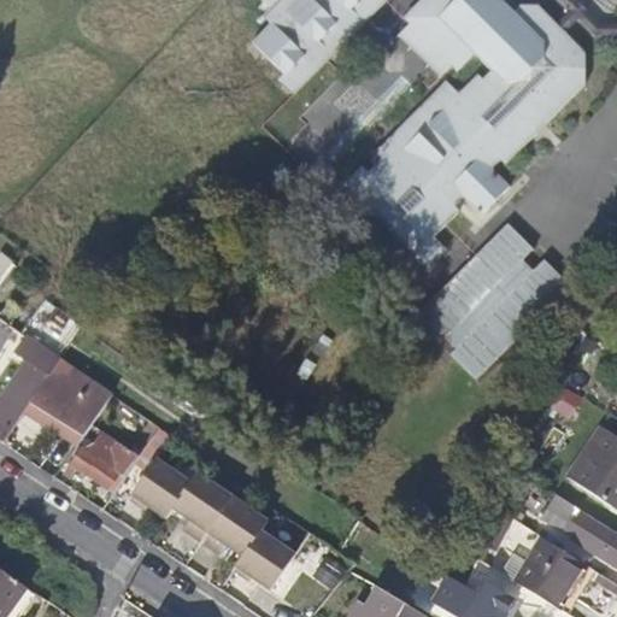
[(278,24),(274,19),(252,41),(286,74),(305,54),(309,58),(312,62),(328,45),(322,39),(338,24),(342,29),(360,13),(357,10),(353,6),(359,0),(293,0),(287,7),(291,11),(278,24)]
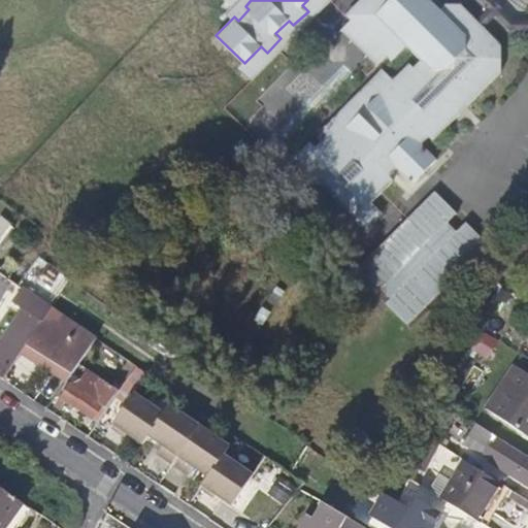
[(227,0),(233,5),(228,10),(234,17),(238,21),(249,9),(245,6),(251,0),(227,0)]
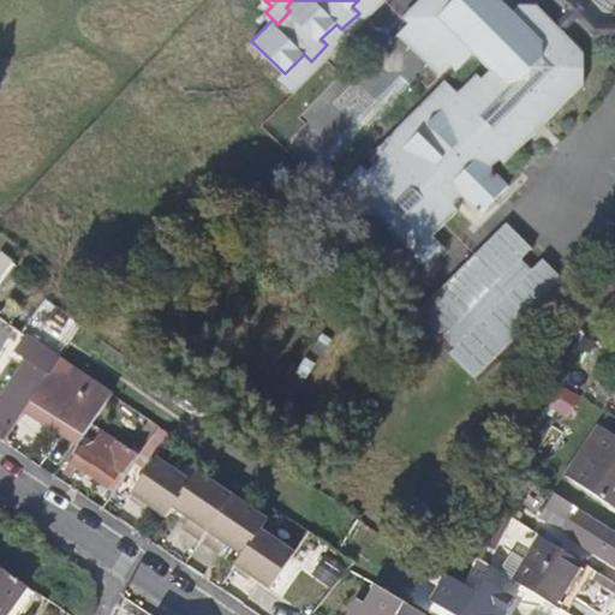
[(304,54),(285,73),(280,77),(296,91),(387,0),(358,0),(352,6),(356,10),(359,13),(341,29),(336,24),(321,39),(327,45),(311,61),(308,58),(304,54)]
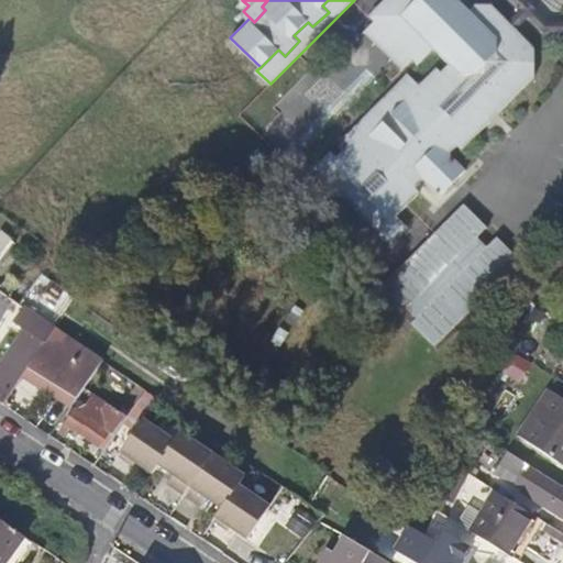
[(395,217),(398,213),(422,190),(418,185),(426,177),(442,192),(470,166),(453,150),(460,143),(464,146),(494,117),(489,112),(498,105),(501,108),(537,72),(538,44),(519,25),(516,30),(507,21),(510,18),(493,0),(485,0),(477,0),(470,8),(462,0),(409,0),(410,4),(403,13),(435,46),(451,62),(442,69),(439,65),(421,83),(409,72),(398,83),(410,95),(389,114),(367,136),(355,125),(345,136),(356,147),(344,159),(342,162),(339,165),(354,179),(362,187),(366,184),(375,192),(372,196),(386,210),(394,218),(395,217)]
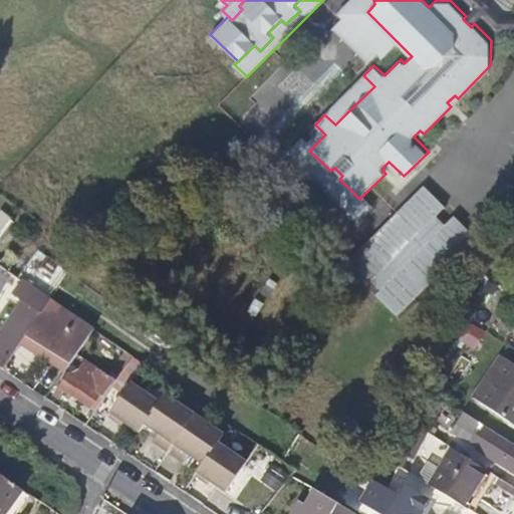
[(374,4),(373,0),(347,0),(336,12),(342,18),(331,28),(366,63),(377,52),(382,56),(398,42),(367,12),(374,4)]
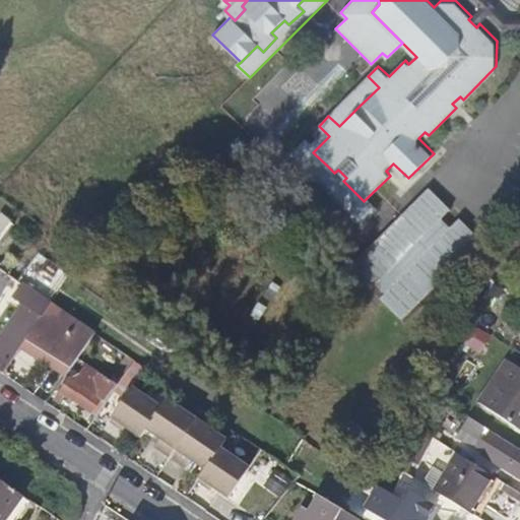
[(368,76),(328,116),(339,126),(360,106),(379,87),(368,76)]
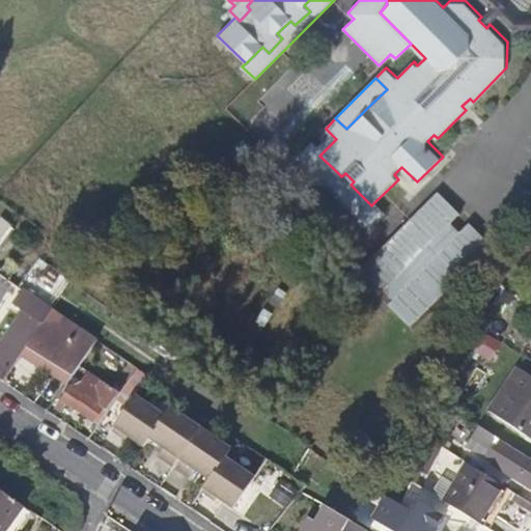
[(387,212),(375,201),(372,204),(371,205),(364,198),(351,185),(354,182),(345,173),(341,176),(334,169),(319,156),(323,152),(325,150),(314,139),(298,156),(371,227),(387,212)]
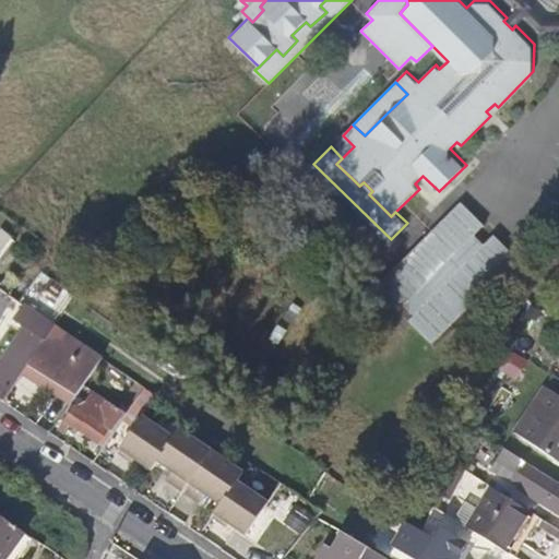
[(408,321),(432,344),(516,259),(492,235),(484,245),(474,236),(484,226),(460,203),(376,288),(399,311),(403,306),(413,316),(408,321)]
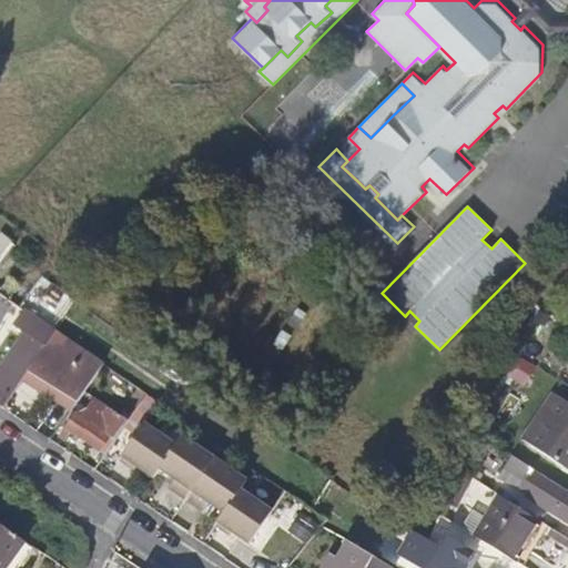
[(265,290),(291,271),(282,259),(256,279),(265,290)]
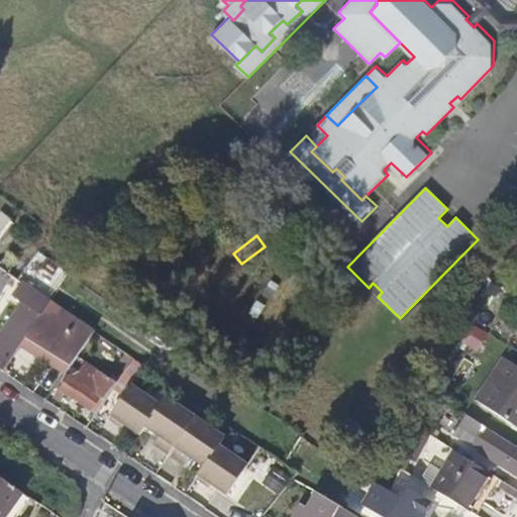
[(40,314),(49,301),(21,283),(13,296),(40,314)]
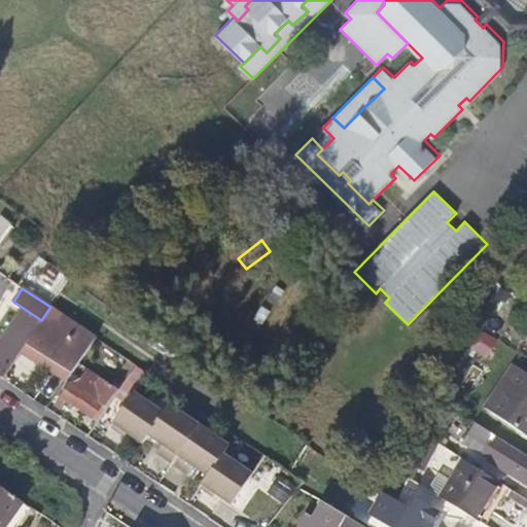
[(78,363),(86,353),(39,324),(27,347),(71,374),(73,372),(78,363)]
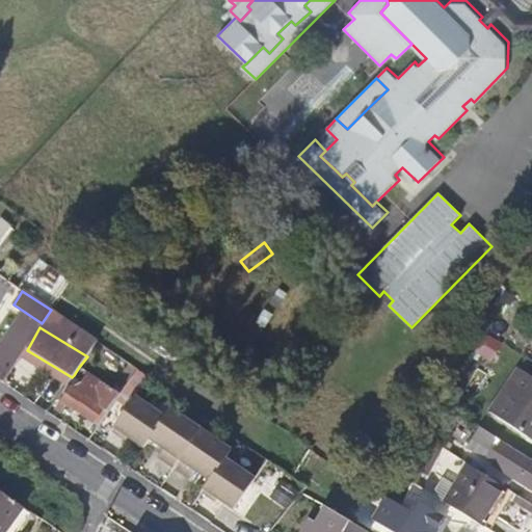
[(478,355),(497,360),(501,340),(482,336),(478,355)]
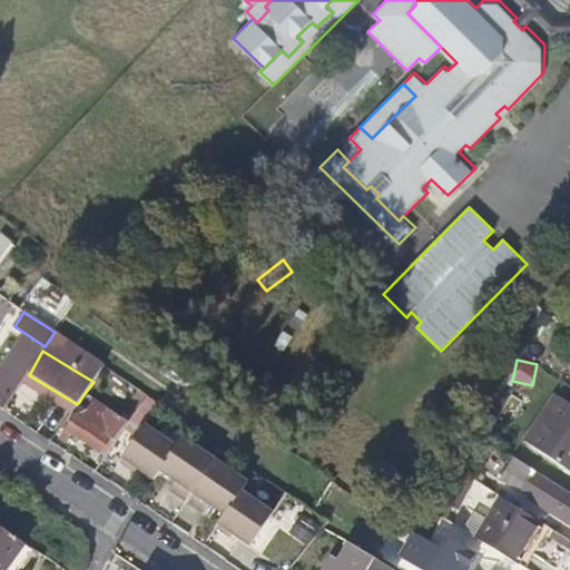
[(20,383),(30,369),(25,365),(17,376),(3,367),(0,371),(0,409),(2,410),(20,383)]
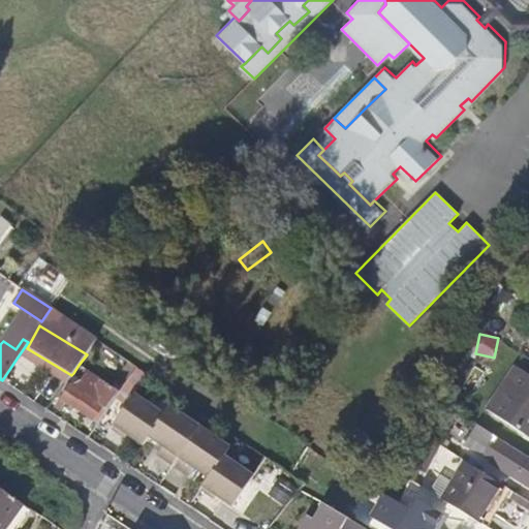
[(83,367),(79,365),(73,373),(78,376),(83,379),(89,372),(83,367)]
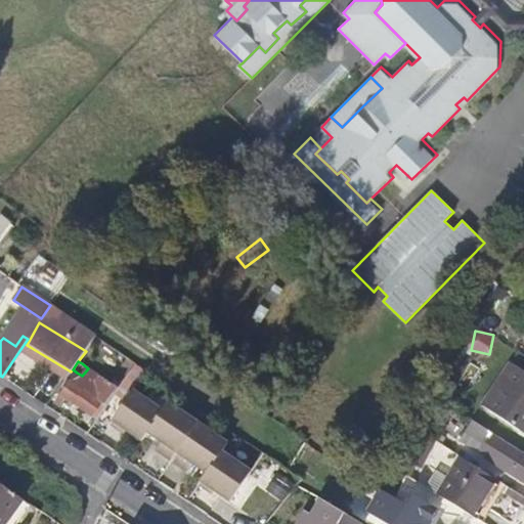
[(523,369),(512,362),(495,386),(523,404),(523,369)]
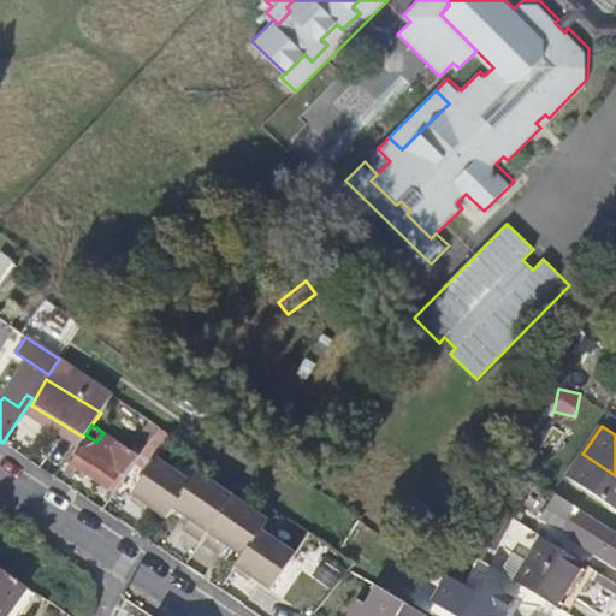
[(111,451),(96,442),(92,446),(87,443),(66,474),(72,479),(78,469),(113,493),(138,457),(120,445),(117,442),(111,451)]
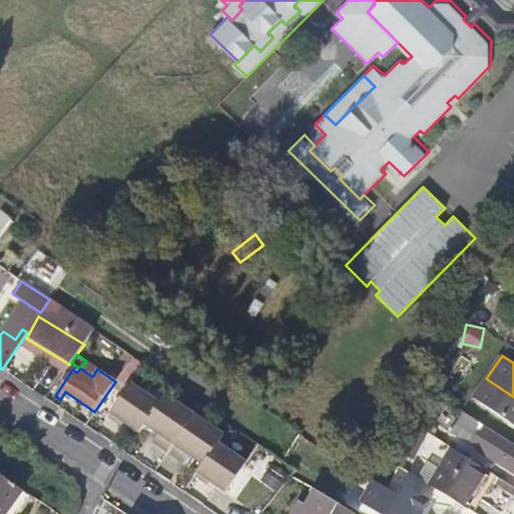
[(513,397),(486,378),(474,398),(513,424),(513,397)]
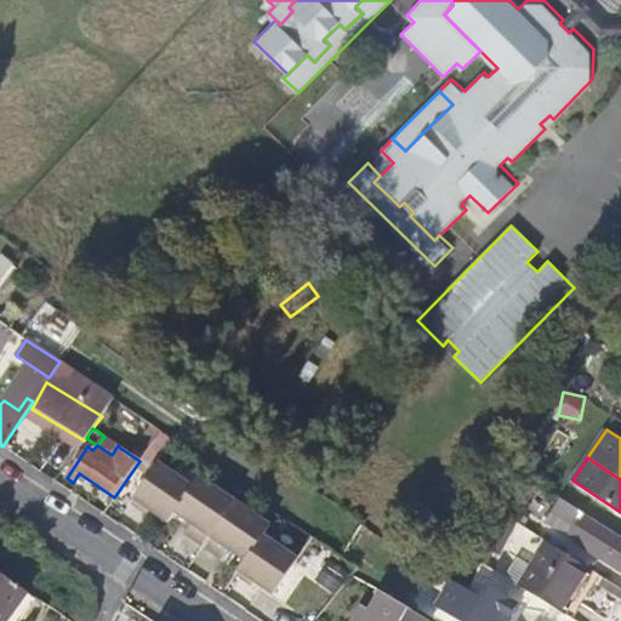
[(192,482),(159,459),(135,494),(169,517),(175,507),(192,482)]
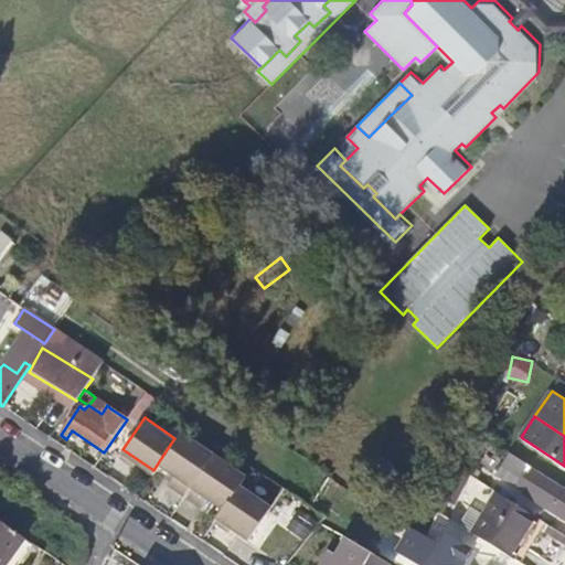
[(212,449),(181,428),(174,438),(159,461),(174,471),(169,480),(184,490),(212,449)]
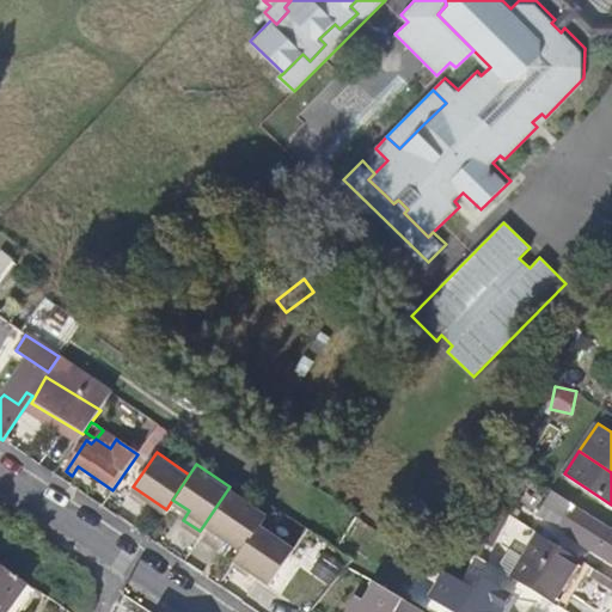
[(263,508),(230,487),(200,531),(216,543),(222,533),(239,544),(252,524),(256,519),(263,508)]
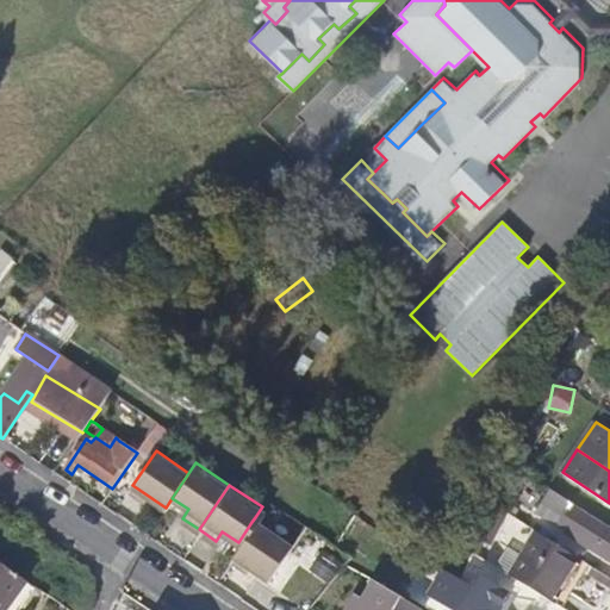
[(561,496),(551,489),(531,517),(546,527),(558,518),(566,524),(562,530),(574,537),(577,531),(609,553),(609,530),(587,517),(589,514),(561,496)]
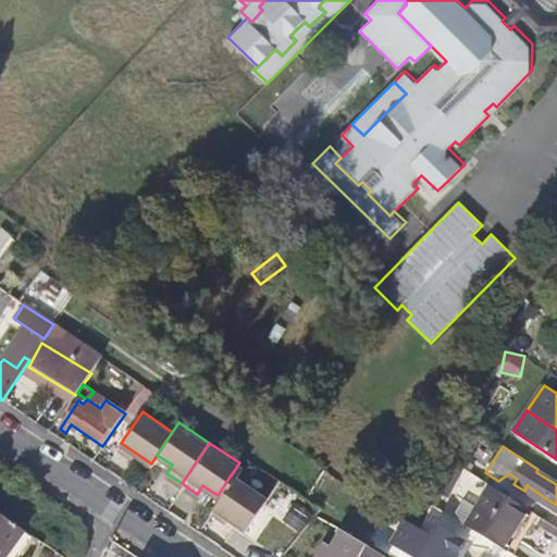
[(233,472),(230,477),(218,495),(212,504),(244,525),(265,494),(233,472)]
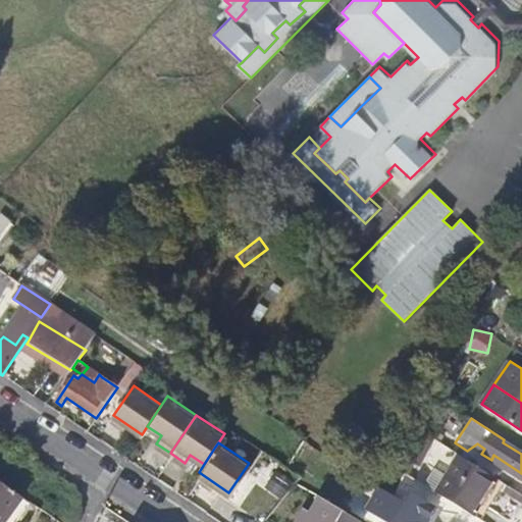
[(460,454),(436,492),(474,516),(482,503),(489,492),(498,478),(461,455),(460,454)]
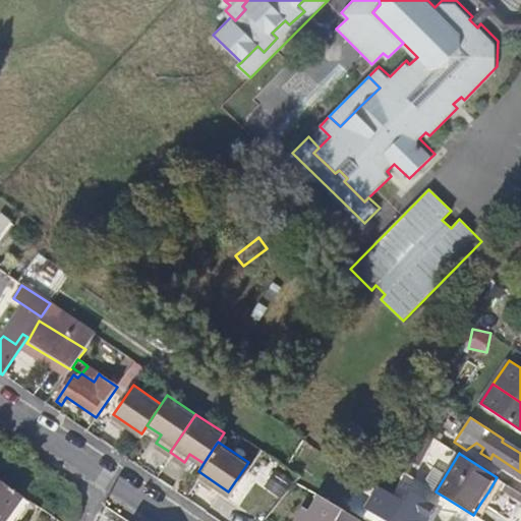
[(0,482),(0,520),(18,520),(31,504),(0,482)]
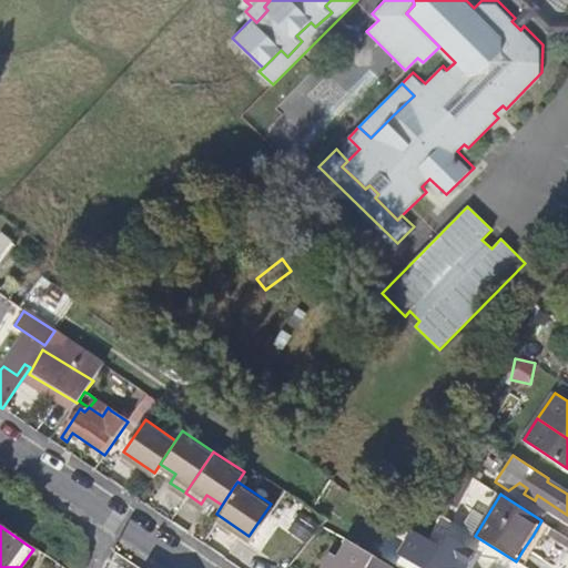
[(442,547),(414,533),(401,557),(419,567),(465,567),(475,553),(447,537),(442,547)]
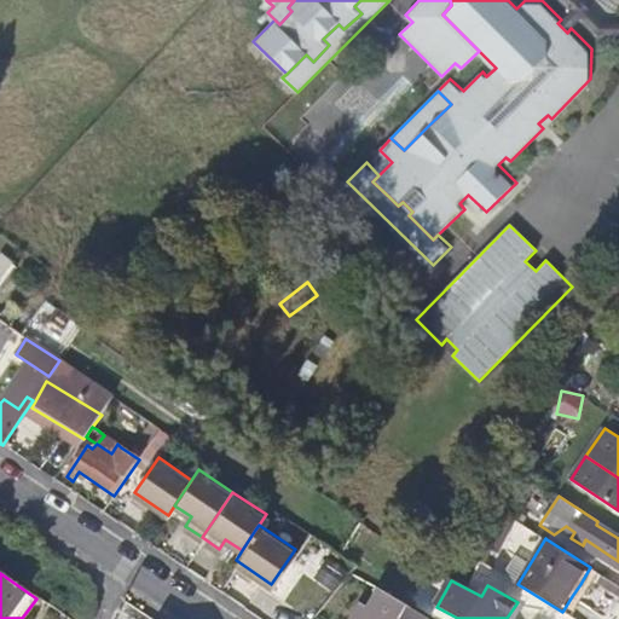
[(427,618),(379,590),(369,608),(358,605),(351,618),(427,618)]
